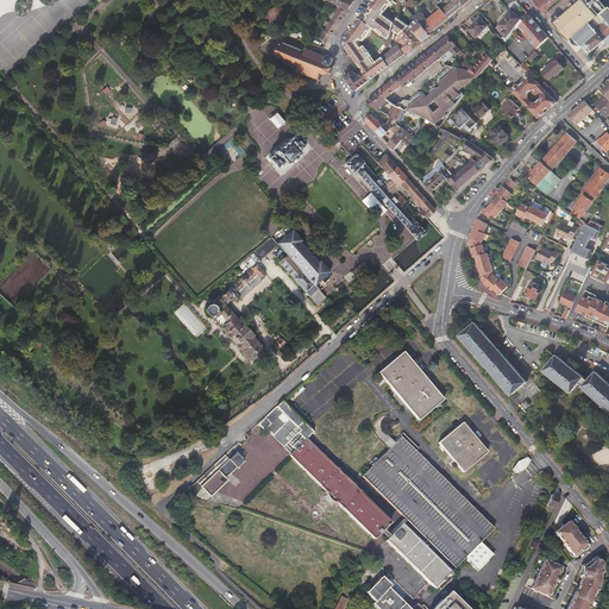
[(322,30),(318,37),(326,44),(350,10),(356,0),(328,0),(341,7),(326,32),(322,30)]
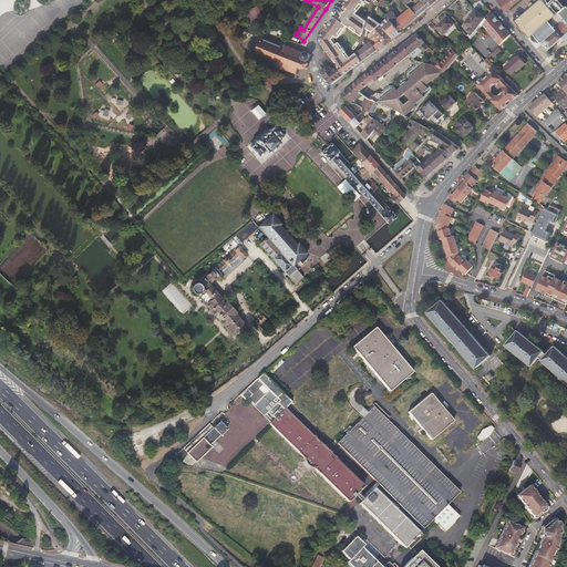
[(363,4),(358,0),(350,0),(346,4),(347,4),(349,8),(357,16),(363,6),(363,4)]
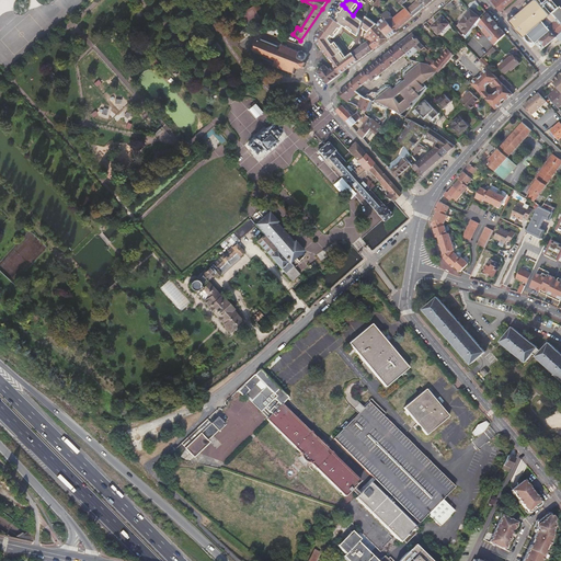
[(377,11),(382,3),(379,0),(378,0),(374,7),(374,8),(376,10),(377,11)]
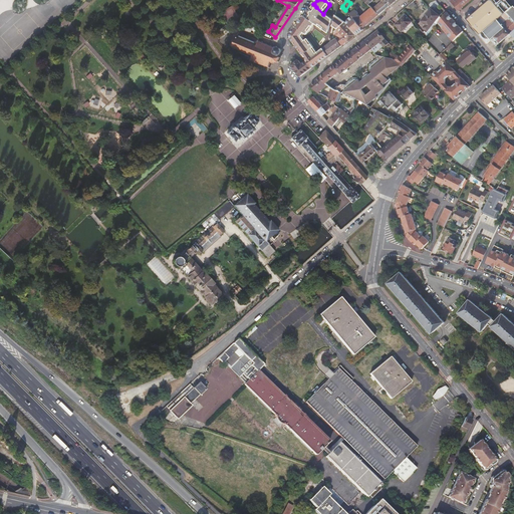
[(374,0),(383,0),(374,10),(379,15),(395,3),(394,2),(396,0),(372,0),(374,2),(374,0)]
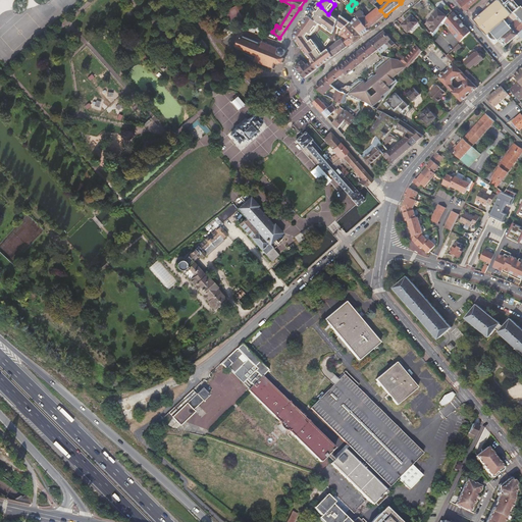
[(464,0),(463,2),(461,0),(459,0),(458,1),(466,11),(478,0),(464,0)]
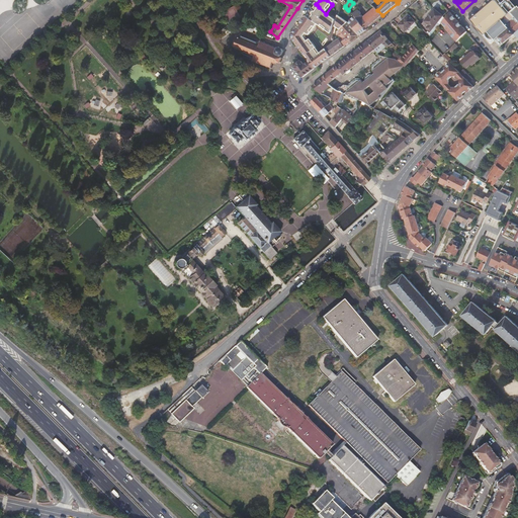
[(475,12),(472,11),(471,12),(470,13),(470,15),(471,17),(469,19),(491,44),(495,40),(500,47),(508,40),(511,37),(517,30),(517,21),(509,11),(508,13),(497,0),(493,0),(489,4),(487,1),(483,4),(486,7),(477,15),(475,12)]
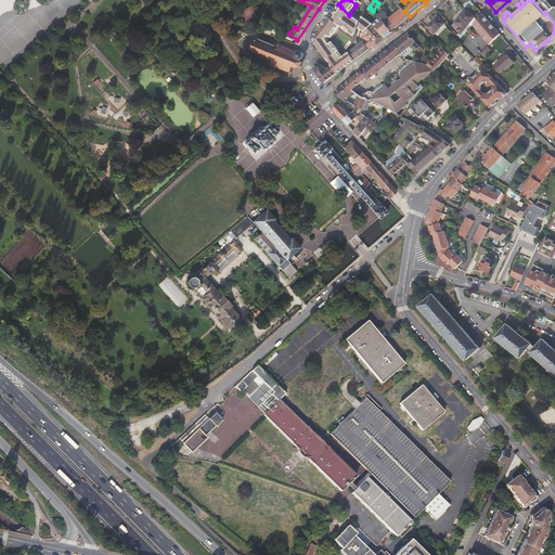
[(534,0),(545,12),(554,23),(554,7),(553,8),(546,1),(546,0),(534,0)]
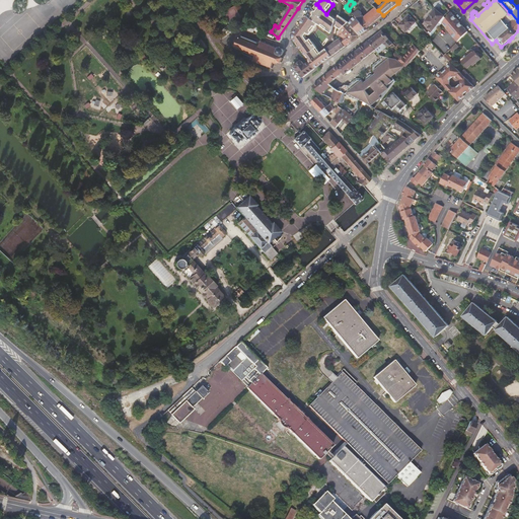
[(317,4),(308,17),(310,19),(319,7),(317,4)]
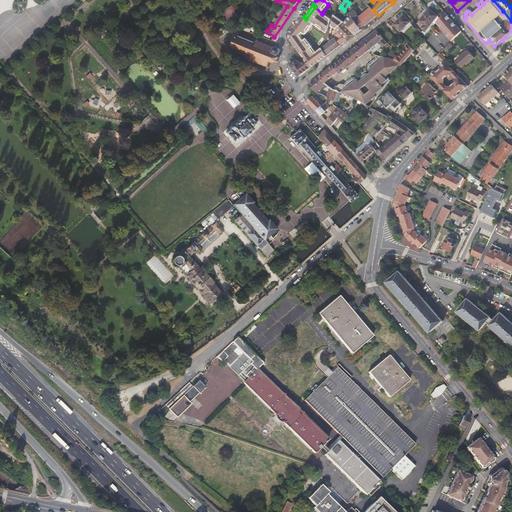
[(220,12),(227,23),(238,16),(232,5),(220,12)]
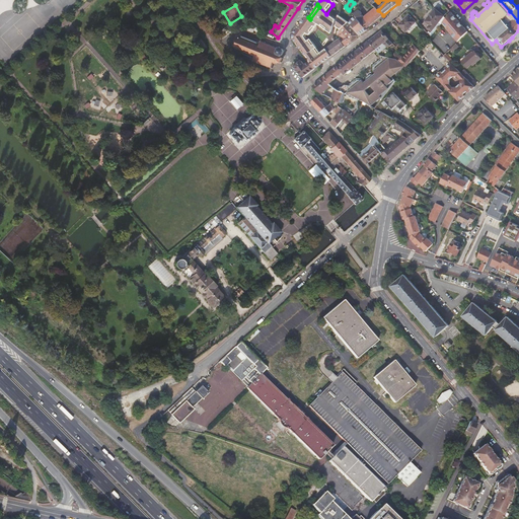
[(424,24),(432,30),(430,33),(432,36),(433,36),(443,22),(448,16),(444,12),(446,10),(440,5),(424,24)]
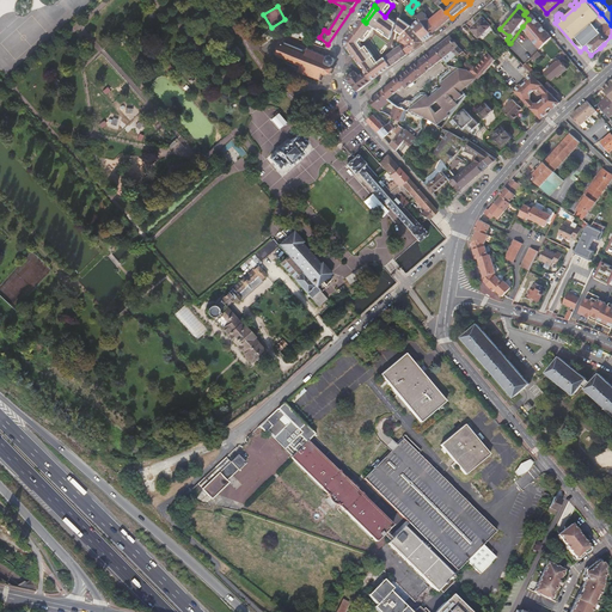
[(386,19),(384,18),(385,17),(377,8),(366,23),(367,24),(355,42),(348,37),(346,40),(346,48),(361,66),(362,66),(367,72),(371,69),(363,59),(371,53),(369,51),(368,53),(366,54),(360,46),(362,41),(363,42),(366,43),(375,30),(391,41),(393,36),(383,24),(386,19)]
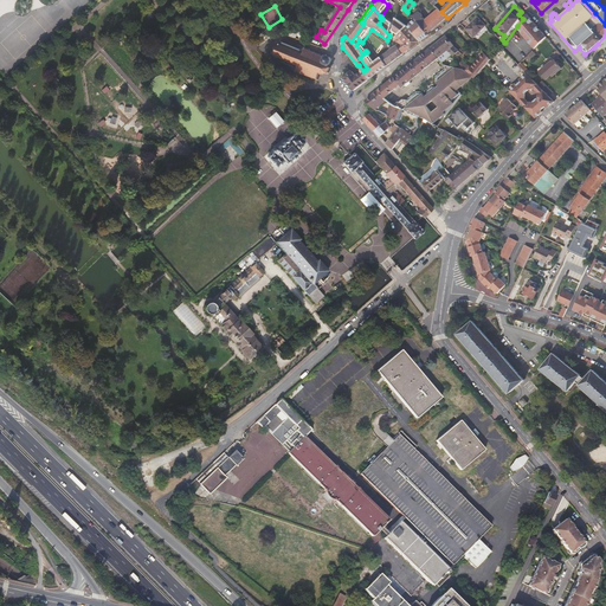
[(416,20),(429,34),(447,18),(442,12),(439,10),(433,14),(436,17),(430,23),(429,21),(427,23),(418,13),(412,17),(416,20)]
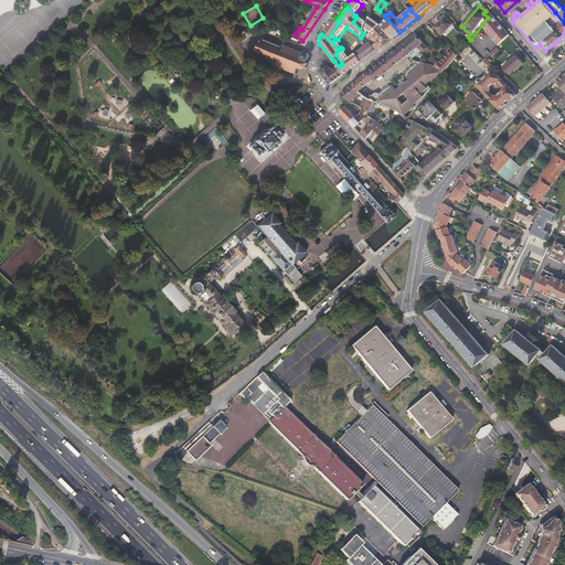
[(488,18),(482,24),(493,38),(492,39),(499,45),(509,35),(491,13),(488,18)]
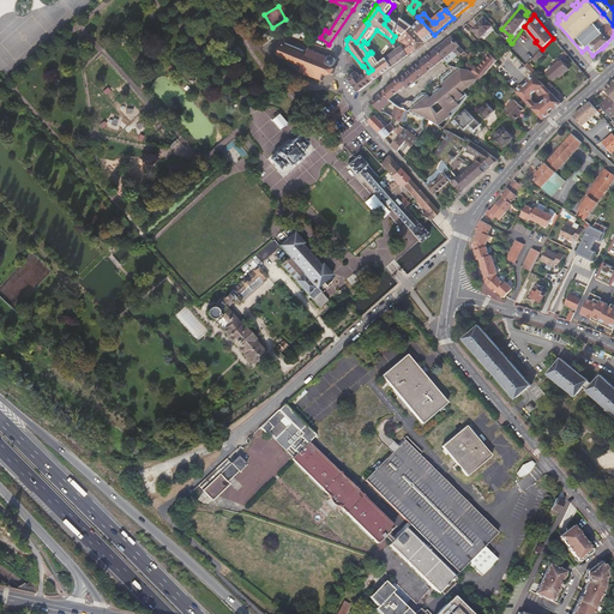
[(473,29),(481,37),(492,25),(483,17),(473,29)]
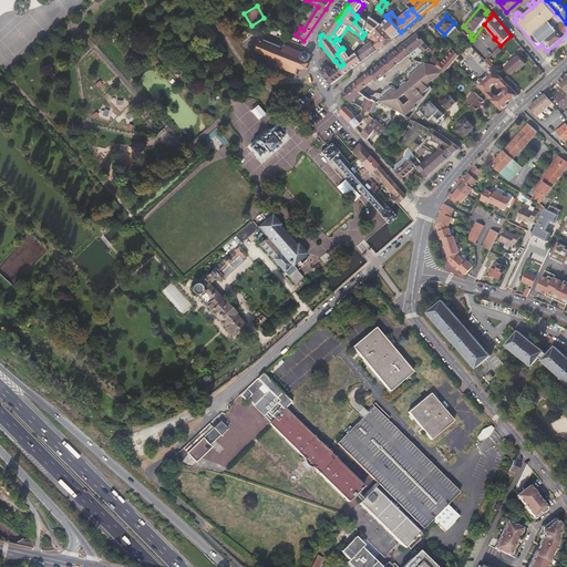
[(337,19),(336,18),(322,34),(329,39),(340,22),(339,21),(337,19)]
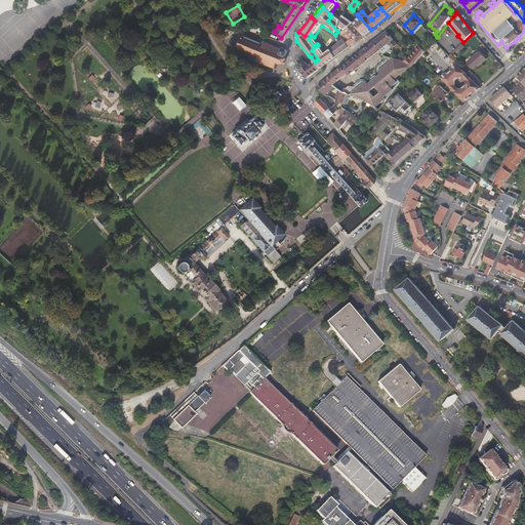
[(337,31),(338,28),(339,23),(331,16),(328,21),(337,31)]
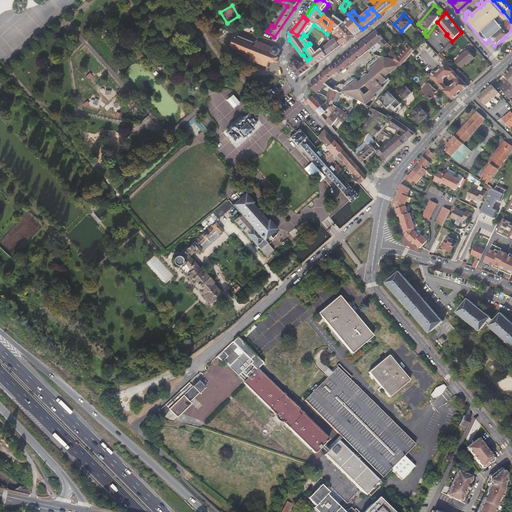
[(332,26),(334,27),(337,31),(343,23),(335,16),(332,26)]
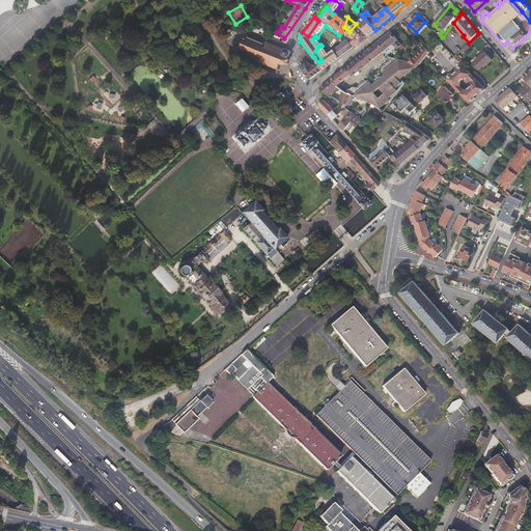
[(368,36),(376,31),(375,30),(364,18),(357,24),(368,36)]
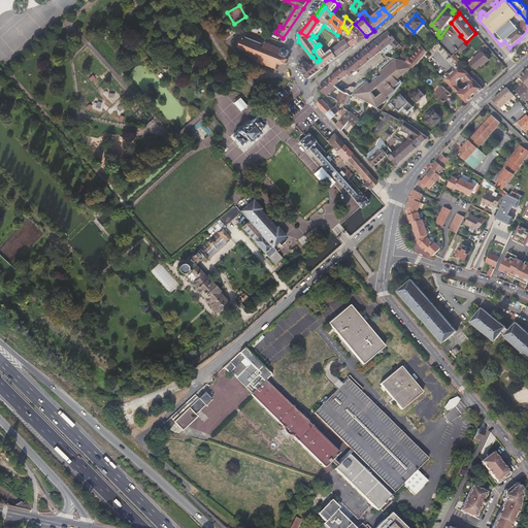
[(355,24),(354,24),(348,32),(358,43),(366,36),(355,24)]
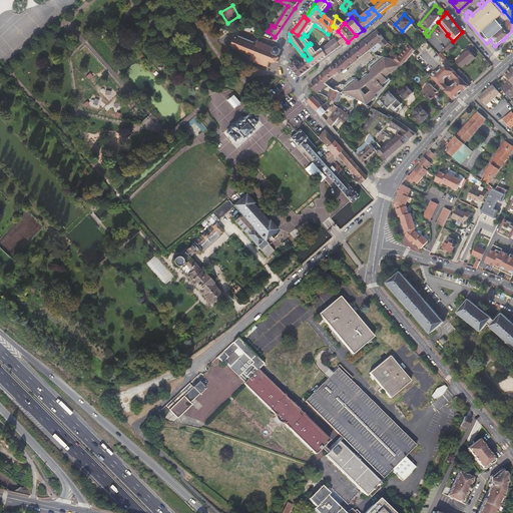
[(333,34),(338,38),(337,39),(342,46),(348,42),(338,31),(337,31),(333,34)]
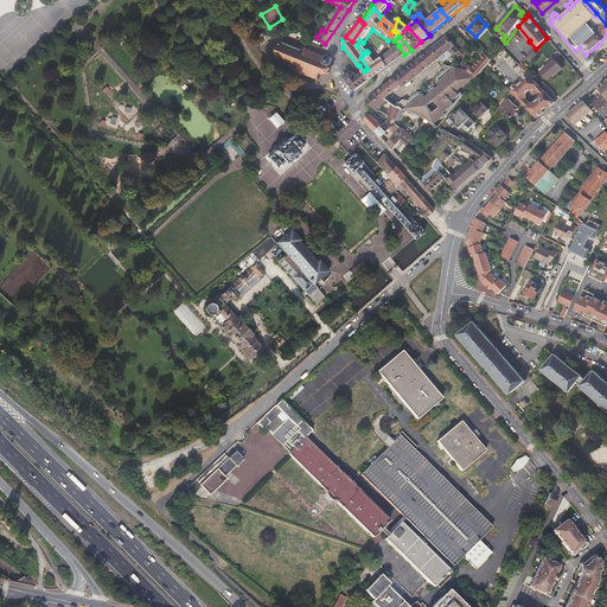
[(455,46),(446,37),(430,49),(440,58),(446,53),(448,56),(452,53),(461,61),(466,55),(465,55),(468,51),(466,50),(464,53),(455,46)]
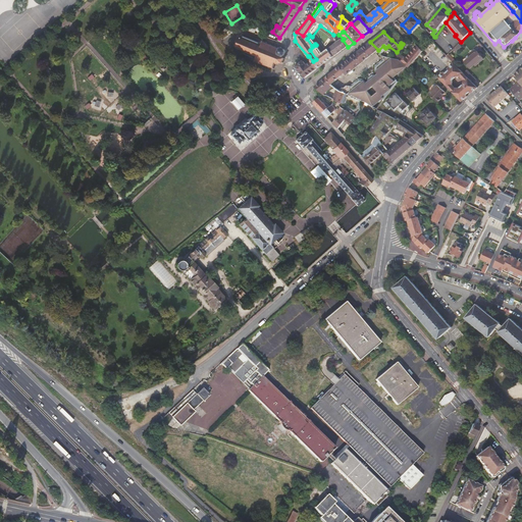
[(269,65),(273,67),(274,68),(276,63),(278,64),(278,65),(279,65),(279,64),(282,63),(283,62),(282,62),(284,59),(285,59),(285,58),(284,58),(282,57),(283,57),(286,52),(285,51),(286,51),(286,50),(285,50),(284,49),(281,48),(281,46),(279,46),(278,48),(275,46),(274,45),(274,46),(273,46),(271,45),(271,44),(270,44),(269,45),(267,43),(266,42),(266,43),(263,42),(263,41),(262,41),(245,35),(243,35),(242,38),(241,38),(236,48),(243,51),(243,54),(244,56),(255,60),(255,61),(256,61),(259,62),(259,63),(260,63),(260,62),(268,65),(268,66),(269,66),(269,65)]
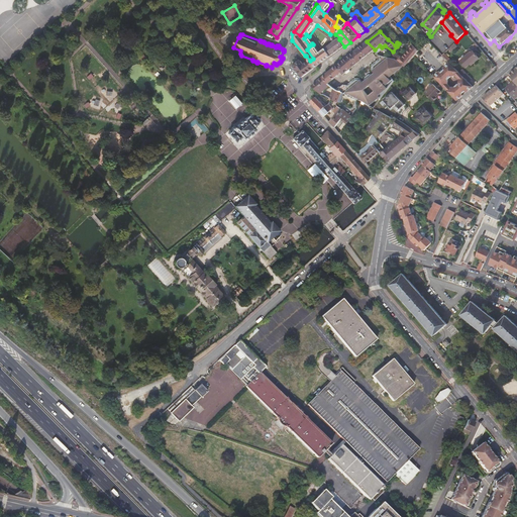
[(344,46),(339,39),(325,49),(330,57),(344,46)]
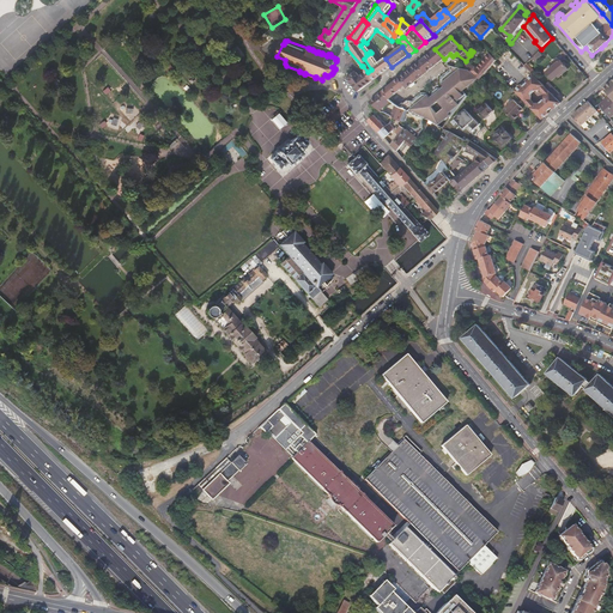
[(435,49),(424,59),(382,92),(388,101),(405,86),(407,90),(410,87),(416,83),(444,59),(435,49)]
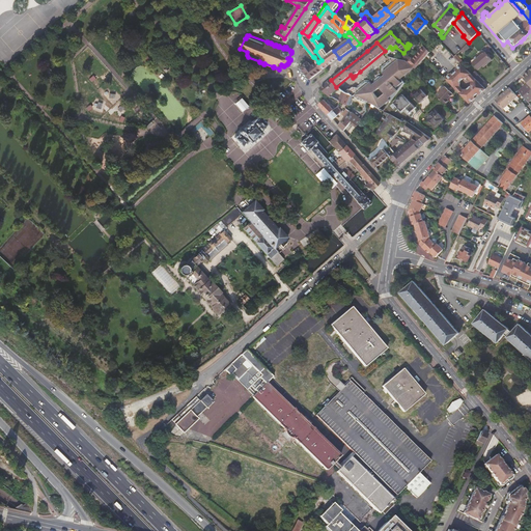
[(464,53),(469,48),(467,45),(460,51),(464,53)]
